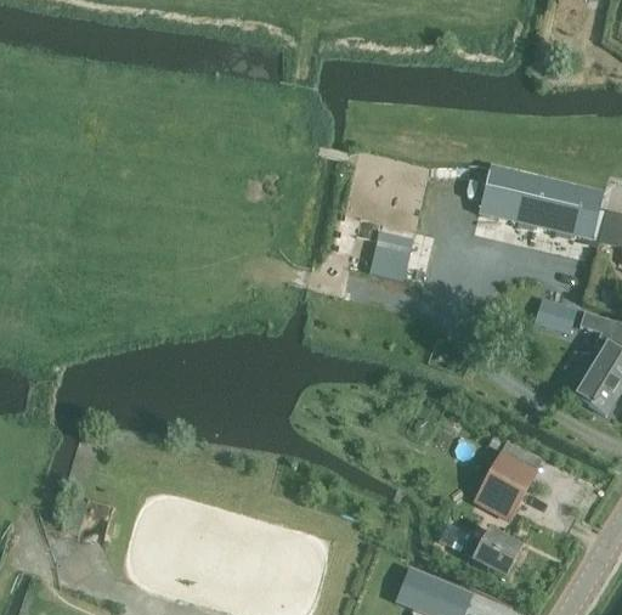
[(368,269),(402,277),(431,161),(397,152),(368,269)]
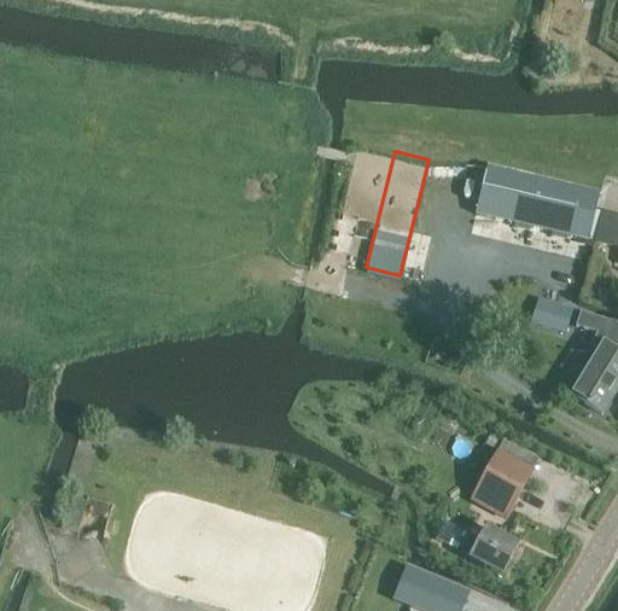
[(588,236),(599,188),(487,162),(476,209),(588,236)]
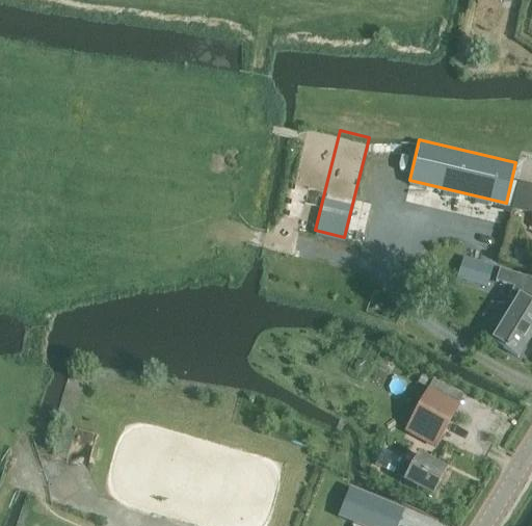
[(531,181),(517,178),(511,204),(531,208),(531,209),(531,212),(531,211),(531,181)]
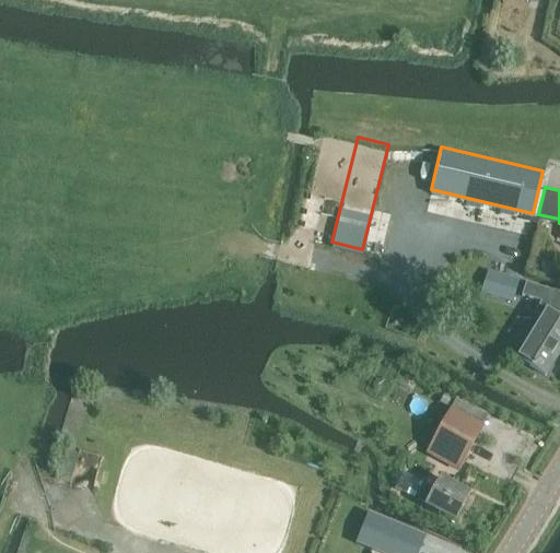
[(514,292),(520,274),(488,265),(483,282),(514,292)]
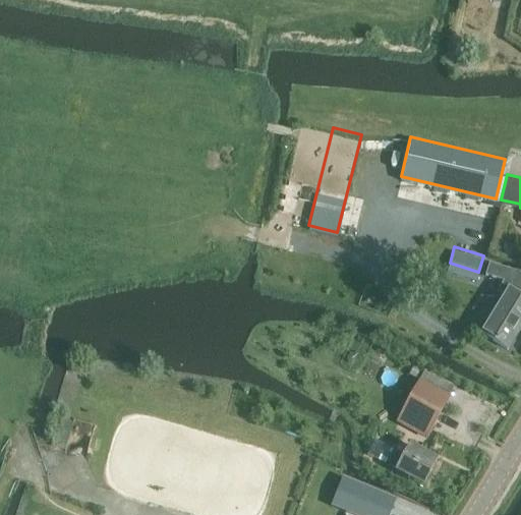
[(489,259),(485,271),(504,276),(500,289),(504,290),(480,329),(508,345),(520,323),(520,290),(512,284),(517,268),(489,259)]
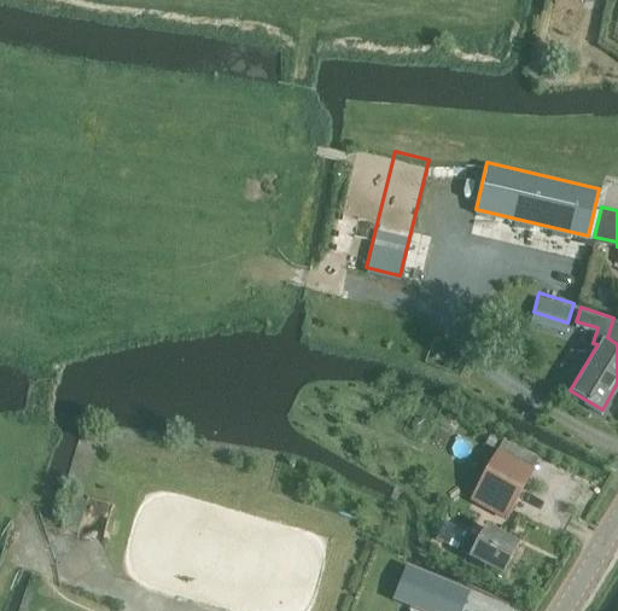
[(496,448),(473,490),(511,510),(534,469),(496,448)]
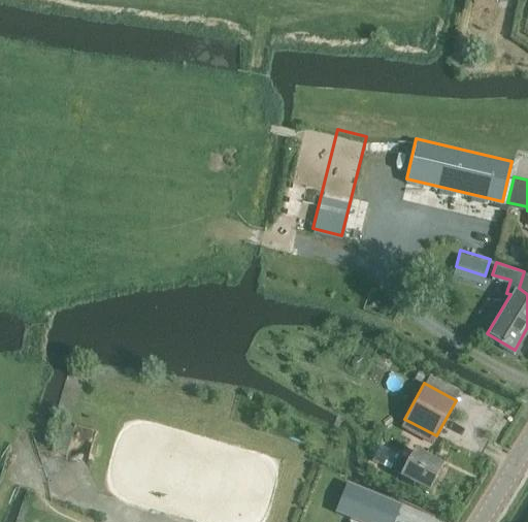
[(69,449),(76,421),(63,417),(55,445),(69,449)]
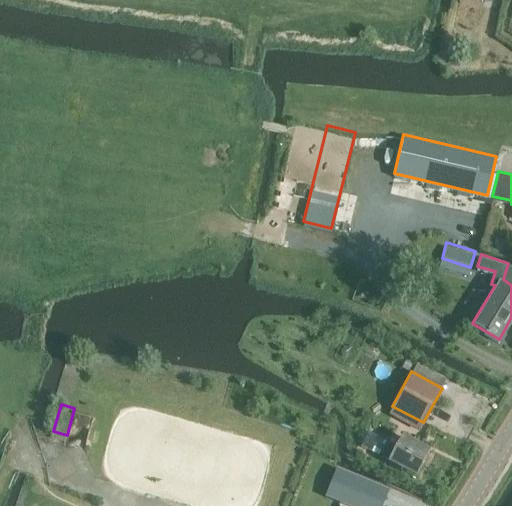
[(402,434),(398,439),(391,436),(382,453),(389,457),(388,458),(416,473),(429,449),(402,434)]
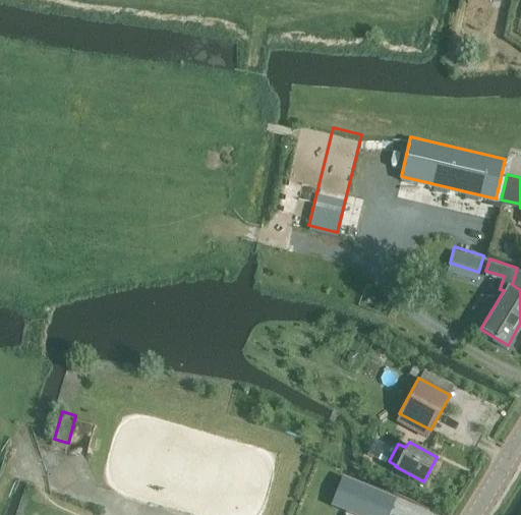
[(343,473),(332,501),(365,514),(387,514),(396,496),(343,473)]
